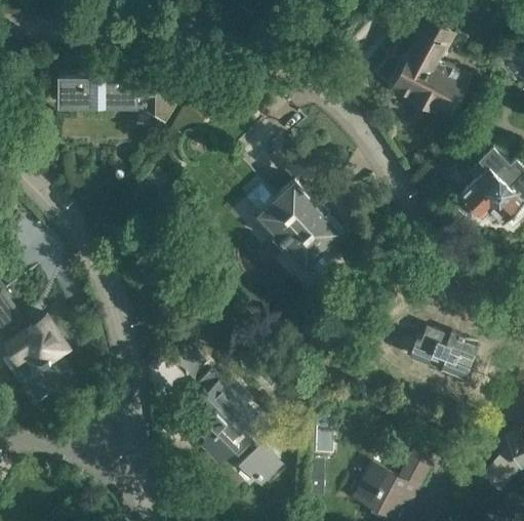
[(395,86),(448,115),(468,77),(436,59),(443,45),(443,44),(448,35),(429,25),(424,34),(422,34),(409,61),(395,86)]
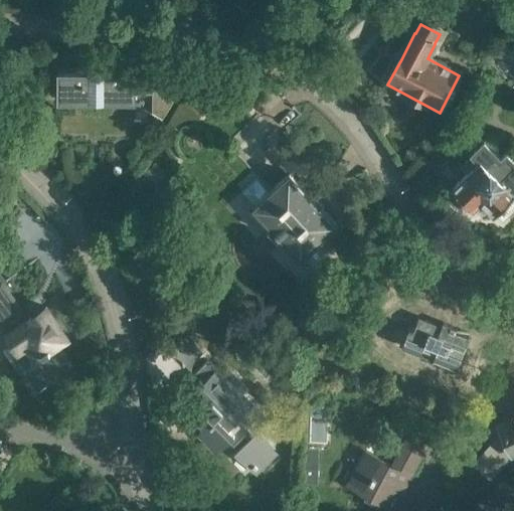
[(106,107),(109,105),(134,105),(134,97),(153,97),(153,116),(162,121),(175,100),(154,88),(154,86),(134,86),(134,78),(104,78),(104,67),(91,67),(91,78),(60,77),(60,104),(84,105),(90,107),(93,108),(96,109),(100,109),(103,108),(106,107)]
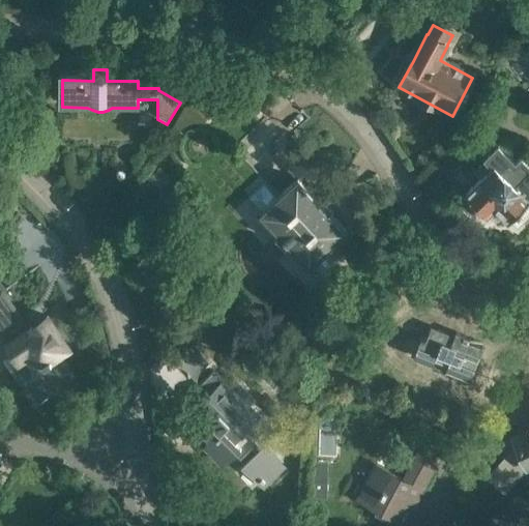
[(516,162),(500,146),(487,159),(487,161),(474,173),(480,179),(466,195),(470,199),(465,204),(464,211),(470,216),(477,216),(482,211),(497,226),(504,226),(509,222),(517,229),(528,216),(528,154),(527,152),(522,156),(521,156),(516,162)]
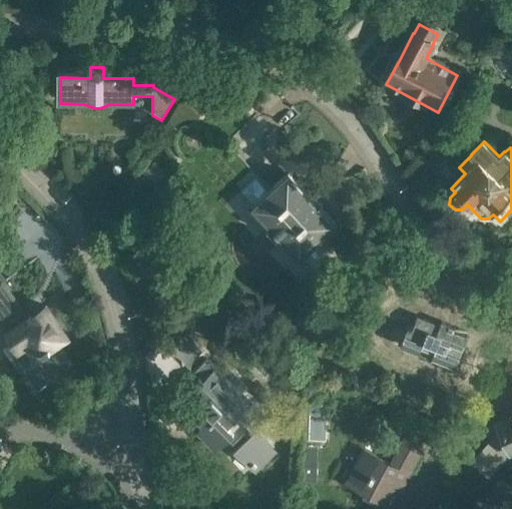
[(253,181),(240,193),(253,207),(249,210),(266,228),(282,245),(299,264),(303,261),(315,274),(329,261),(316,247),(336,229),(318,209),(322,205),(310,191),(306,195),(287,175),(266,194),(253,181)]
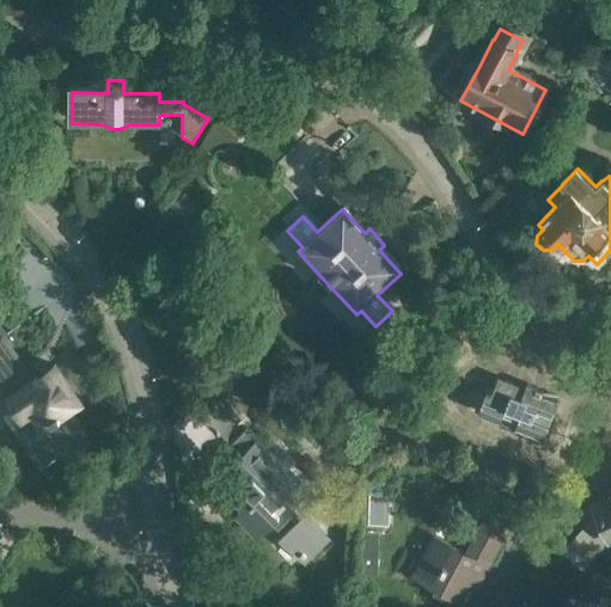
[(0,391),(19,420),(30,412),(63,461),(86,446),(66,414),(78,405),(53,369),(30,385),(1,342),(0,341),(0,339),(0,391)]
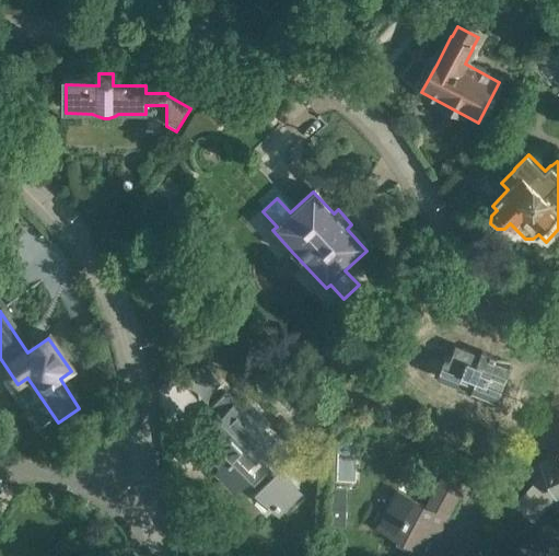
[(456,389),(455,392),(469,397),(472,394),(497,404),(510,370),(496,363),(497,360),(481,354),(479,358),(455,348),(450,359),(445,358),(437,380),(456,389)]
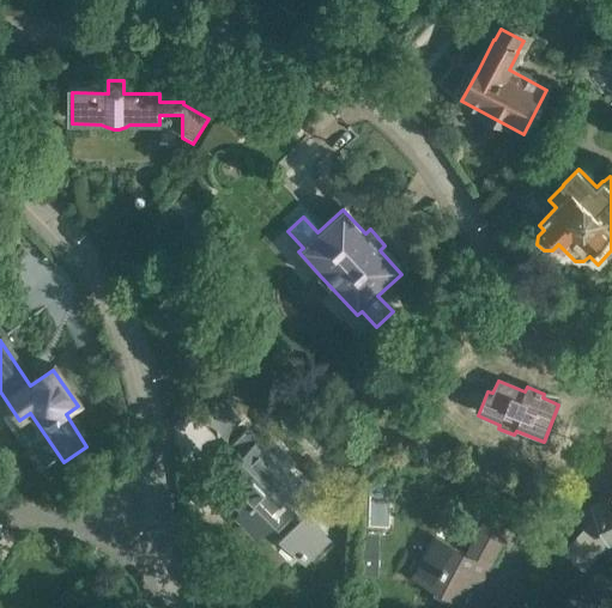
[(219,421),(235,425),(240,411),(223,407),(219,421)]
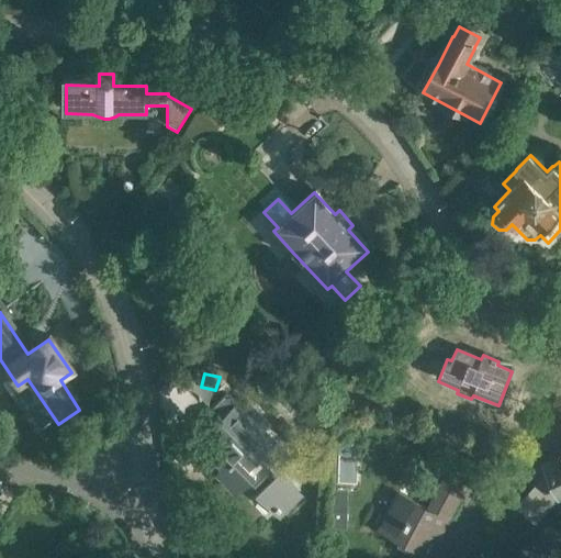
[(225,399),(208,415),(231,439),(211,458),(223,470),(217,477),(236,495),(248,483),(255,490),(268,478),(271,482),(258,494),(281,517),(301,499),(264,459),(271,452),(259,438),(271,426),(244,399),(234,408),(225,399)]
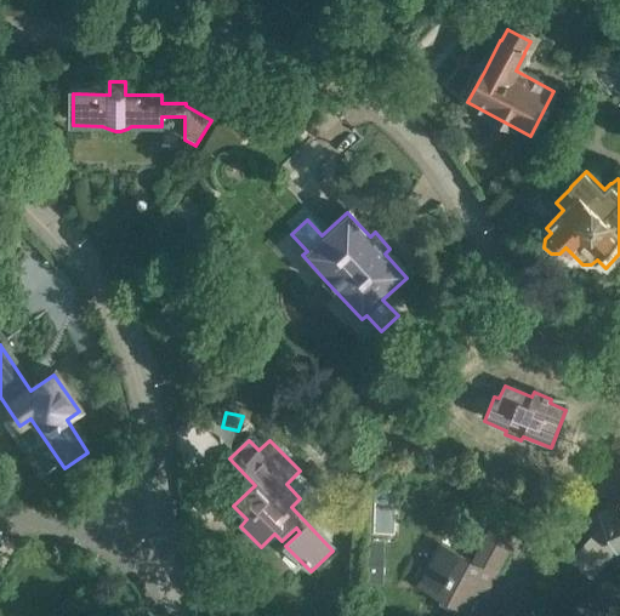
[(619,505),(602,513),(606,522),(569,563),(591,582),(616,554),(619,557),(619,555),(619,505)]
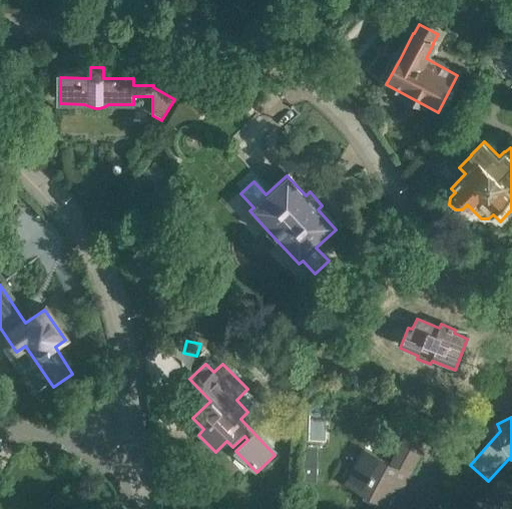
[(391,465),(363,450),(344,485),(388,508),(393,508),(404,489),(402,488),(422,451),(404,441),(391,465)]
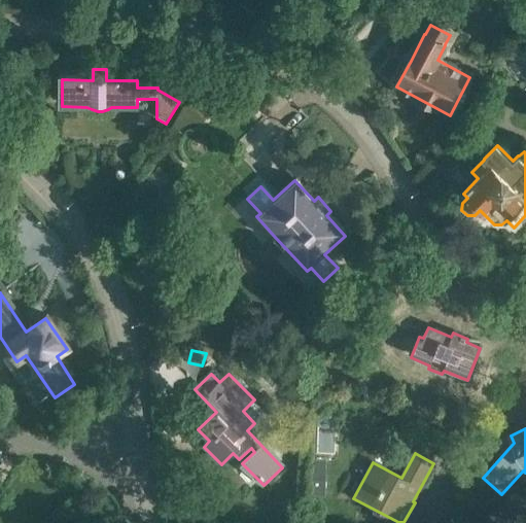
[(307,491),(323,492),(324,462),(308,462),(307,491)]
